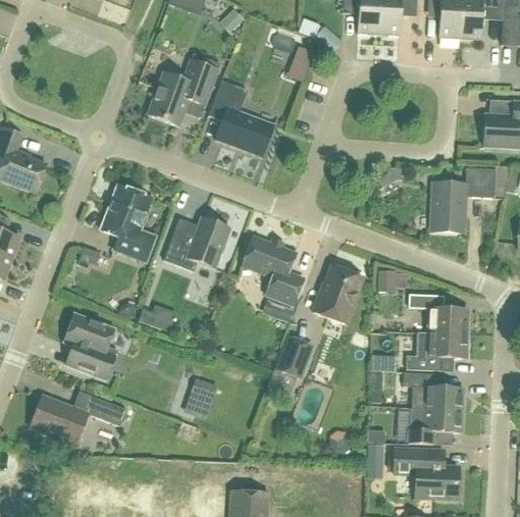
[(358,32),(378,34),(380,0),(343,0),(343,3),(359,4),(358,13),(358,32)]
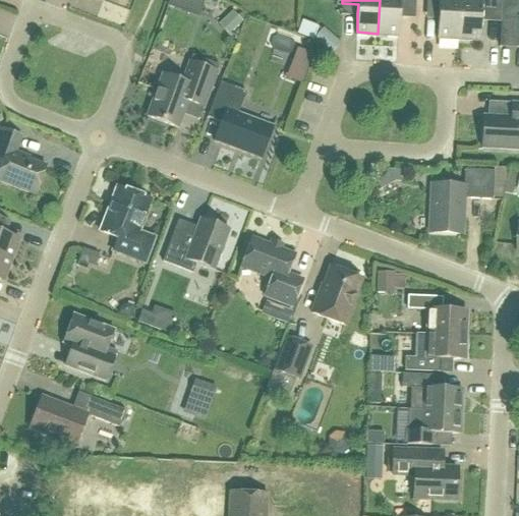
[(380,0),(378,34),(399,35),(400,14),(415,15),(416,0),(380,0)]
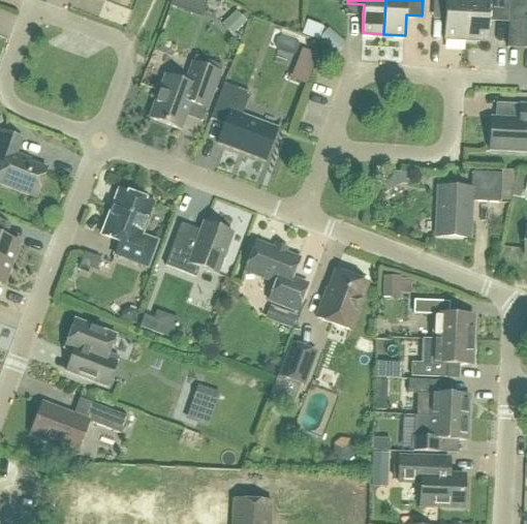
[(444,36),(466,38),(468,0),(434,0),(434,7),(446,8),(444,36)]
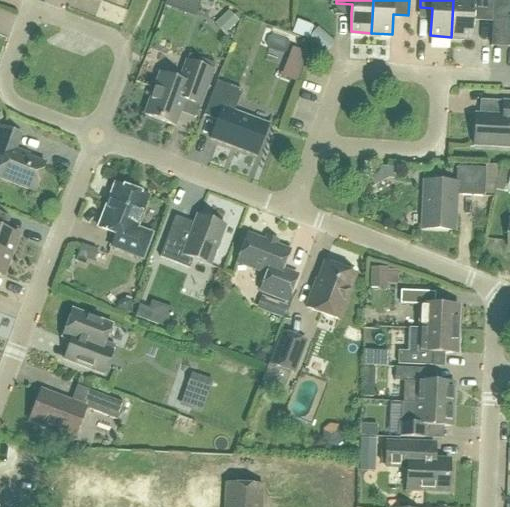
[(453,0),(451,37),(472,38),(474,9),(493,10),(493,0),(453,0)]
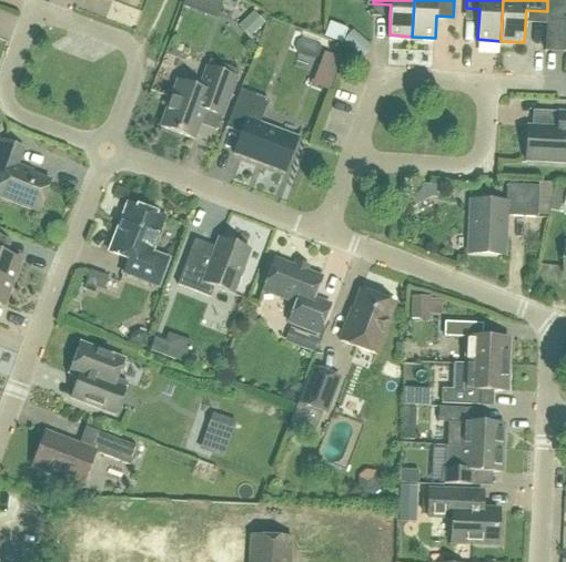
[(352,27),(345,38),(369,52),(375,42),(352,27)]
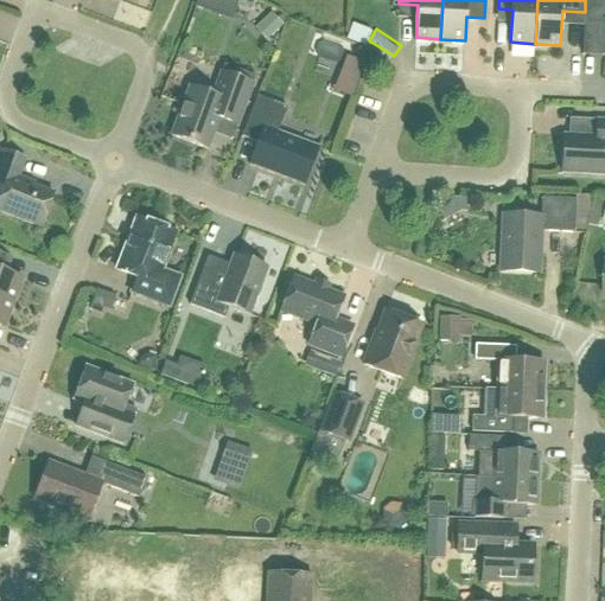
[(346,52),(335,81),(357,89),(368,61),(346,52)]
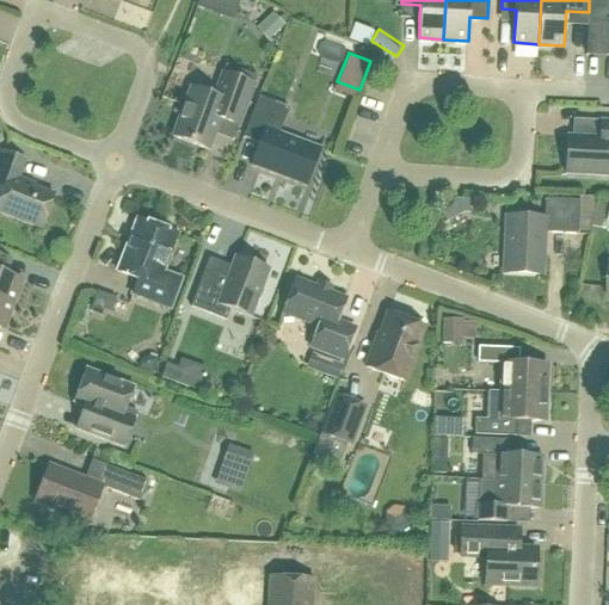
[(173,133),(209,147),(226,104),(244,111),(258,73),(227,61),(215,92),(192,84),(173,133)]
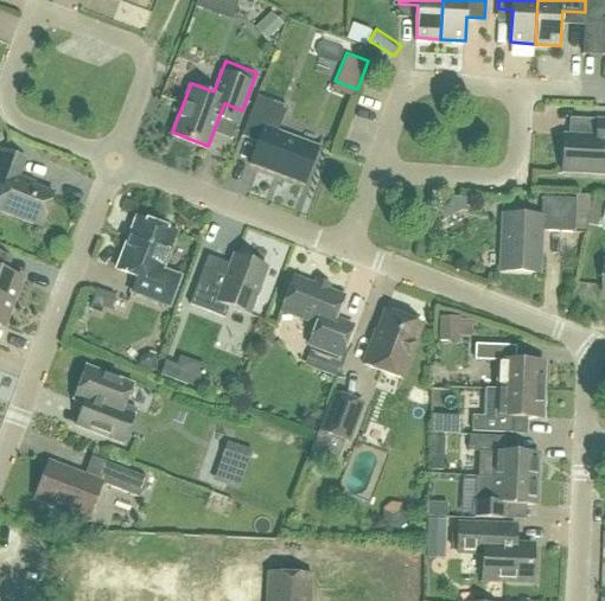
[(259,140),(250,161),(305,181),(319,144),(278,129),(287,103),(284,102),(258,93),(243,134),(259,140)]
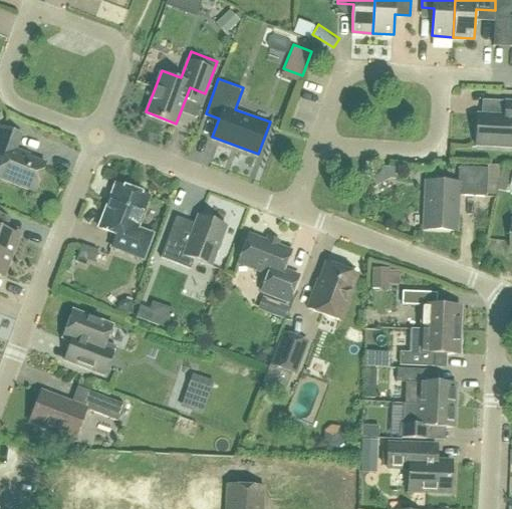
[(511,98),(505,98),(505,112),(478,111),(476,143),(511,145),(511,98)]
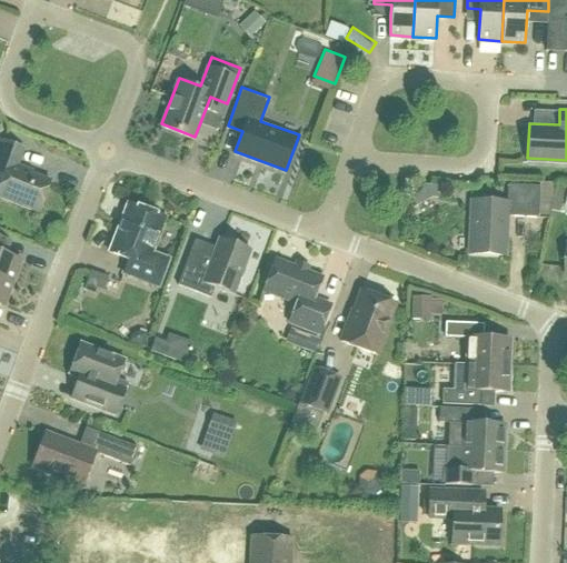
[(0,137),(0,176),(3,177),(0,184),(0,194),(40,210),(51,178),(26,169),(27,166),(19,162),(25,146),(0,137)]
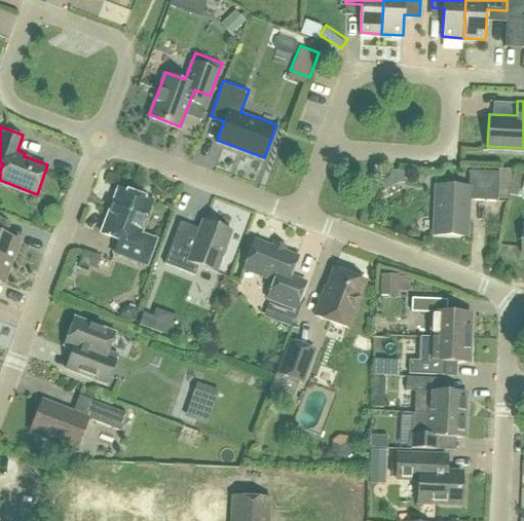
[(498,198),(499,170),(471,169),(470,185),(437,183),(434,232),(468,233),(470,197),(498,198)]
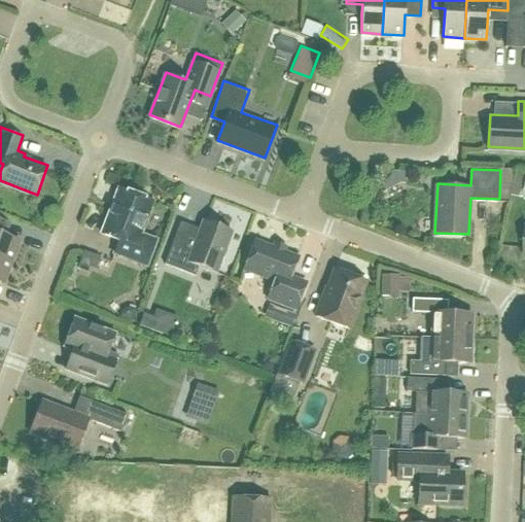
[(102,232),(120,238),(115,251),(147,263),(156,238),(141,232),(153,200),(119,186),(102,232)]
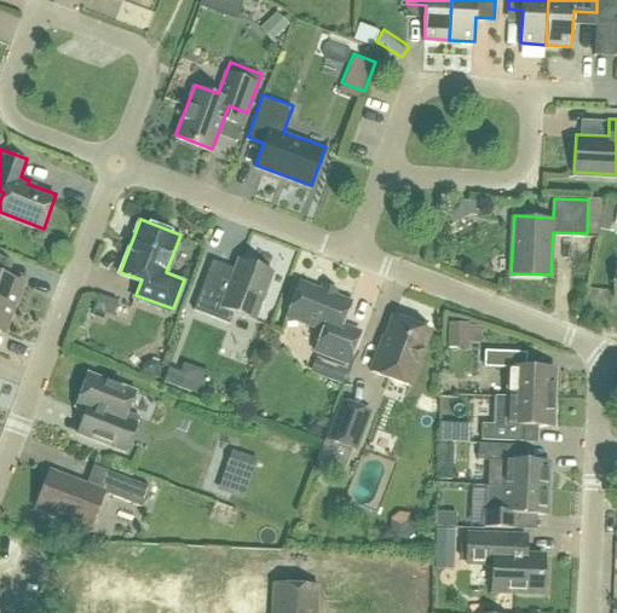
[(0,300),(15,306),(24,281),(0,271),(5,258),(0,255),(0,300)]
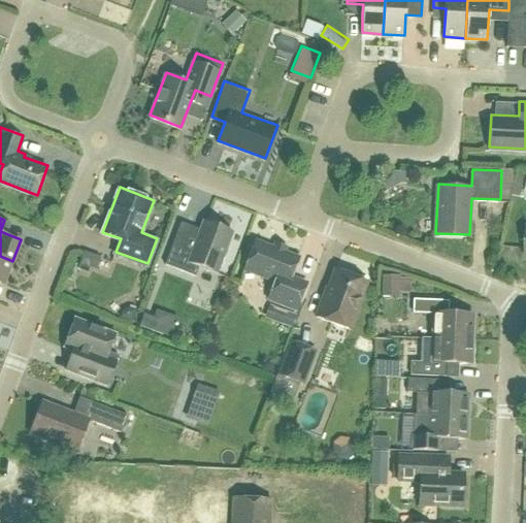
[(178,227),(166,262),(196,273),(200,264),(218,271),(233,230),(204,219),(198,235),(178,227)]
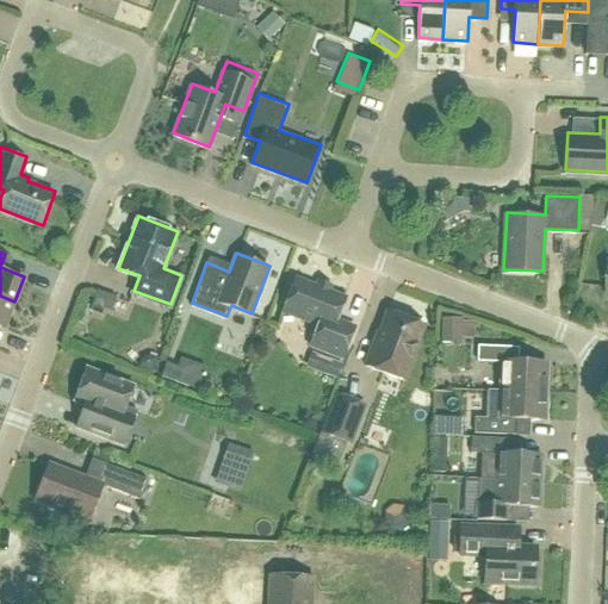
[(284,309),(320,323),(311,343),(345,356),(355,324),(339,318),(347,294),(297,275),(284,309)]
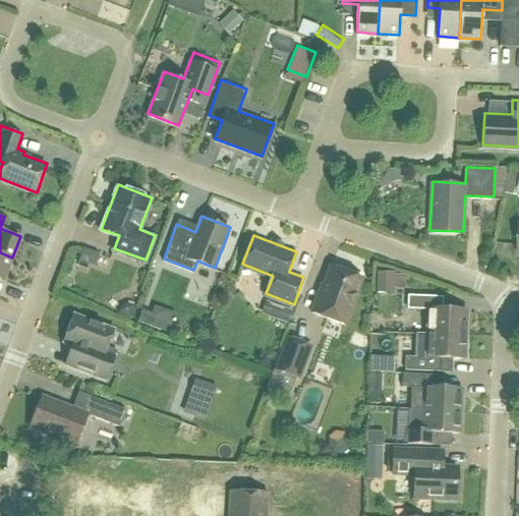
[(12,258),(0,252),(0,276),(4,278),(12,258)]
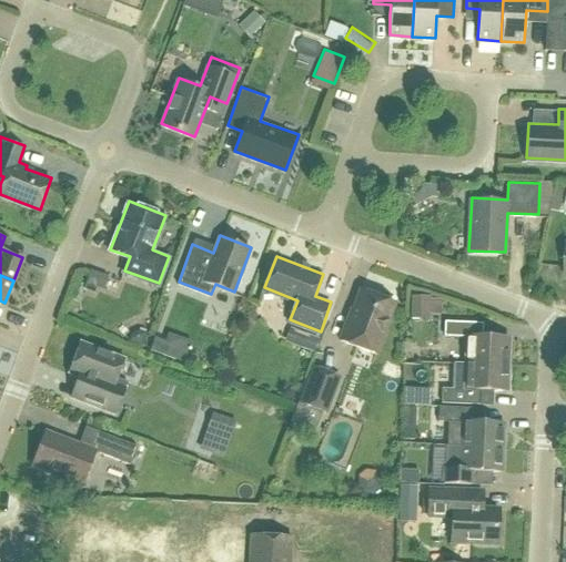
[(376,351),(395,302),(362,288),(351,318),(349,317),(341,338),(376,351)]
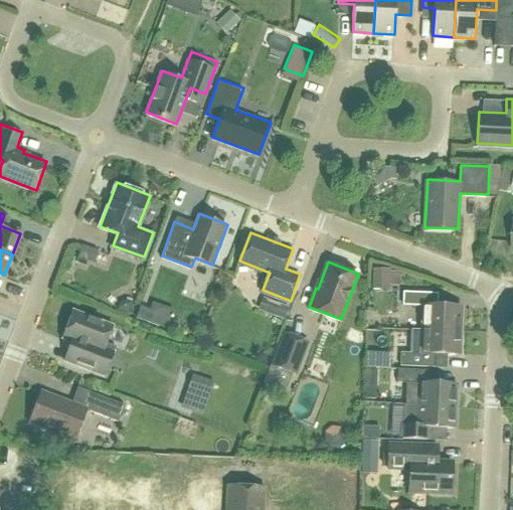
[(377,281),(401,283),(402,266),(379,263),(377,281)]
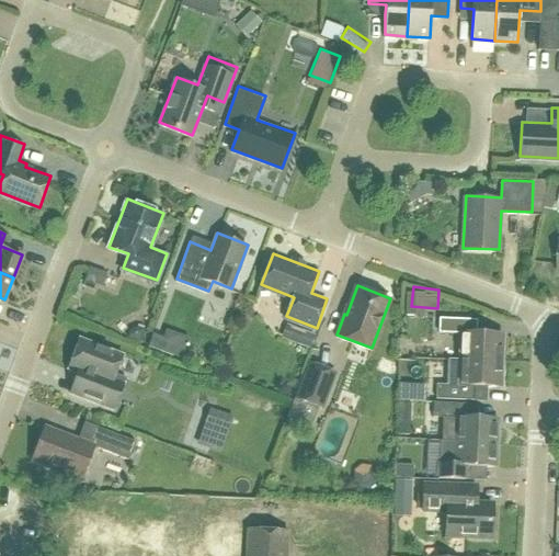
[(461,330),(460,356),(502,359),(503,332),(477,331),(478,317),(440,316),(440,330),(461,330)]
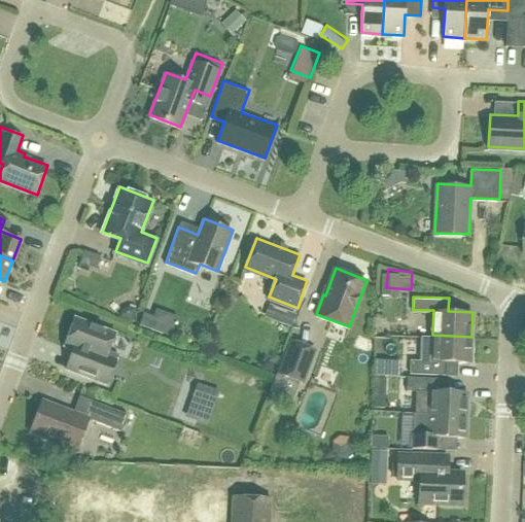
[(116,332),(75,315),(65,344),(80,350),(73,370),(108,383),(119,352),(109,349),(116,332)]
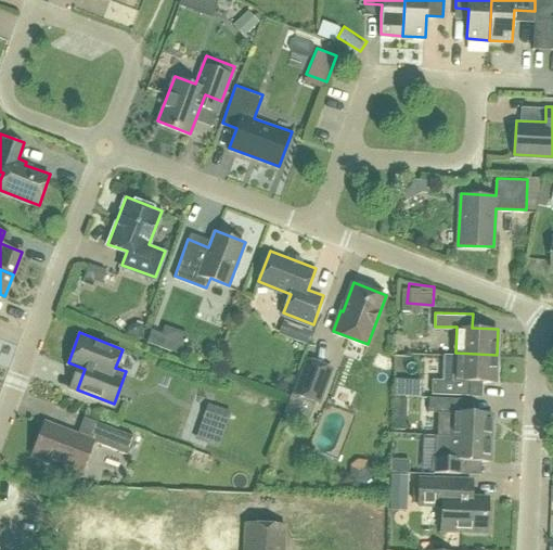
[(497,380),(497,355),(455,353),(455,354),(445,354),(444,379),(433,378),(432,392),(470,394),(470,380),(497,380)]
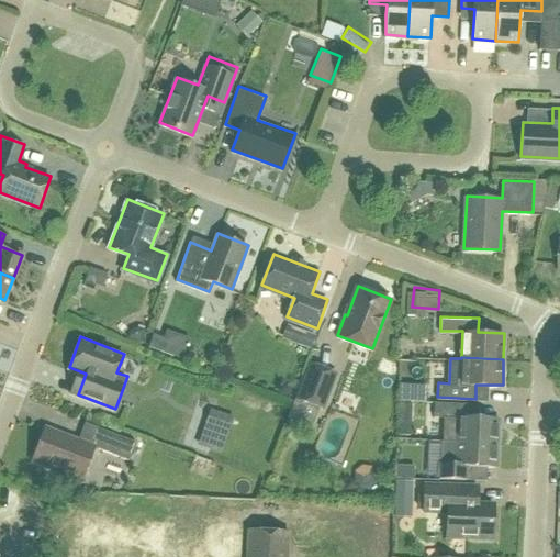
[(306,401),(324,408),(338,370),(311,360),(295,399),(294,399),(286,422),(309,431),(313,419),(301,415),(306,401)]
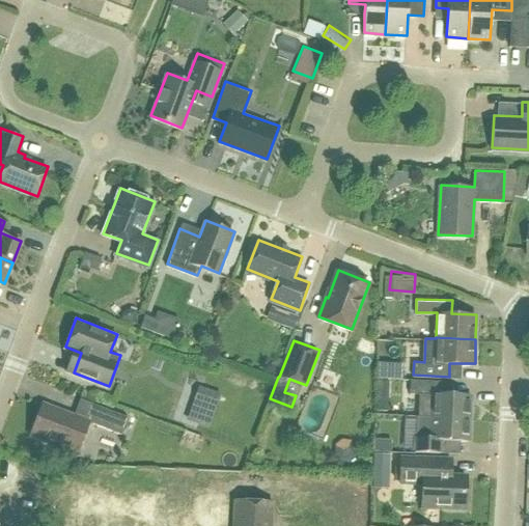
[(420,392),(419,414),(471,416),(472,393),(448,392),(449,380),(411,378),(410,392),(420,392)]
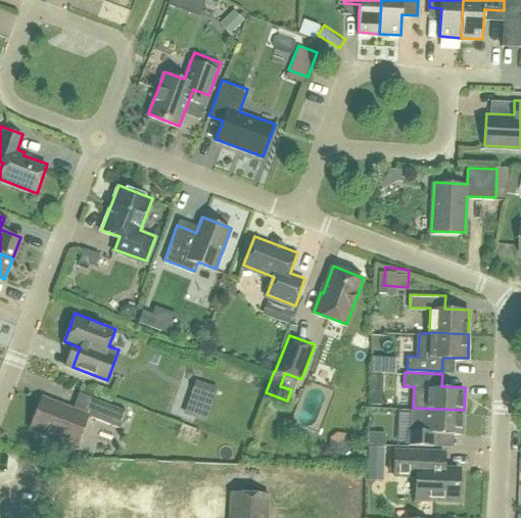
[(195,381),(193,395),(219,399),(221,385),(195,381)]
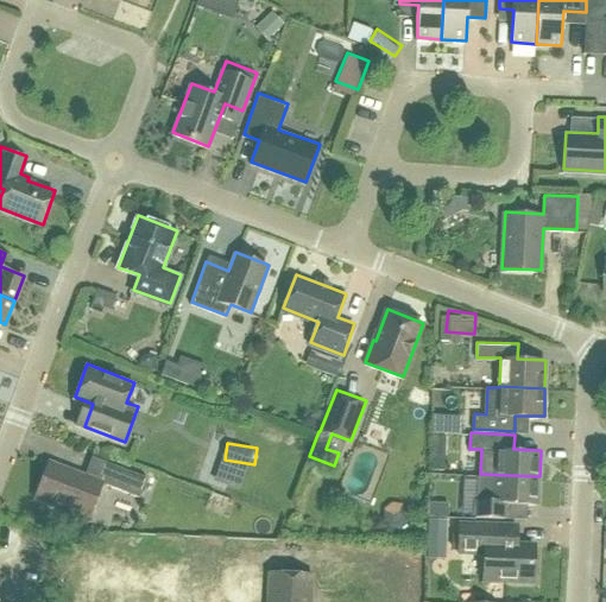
[(103,480),(50,460),(37,496),(89,517),(103,480)]
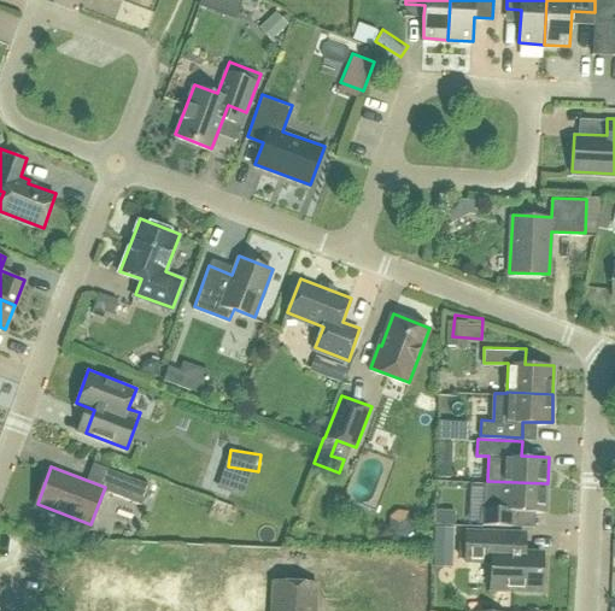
[(150,482),(116,470),(109,489),(141,503),(150,482)]
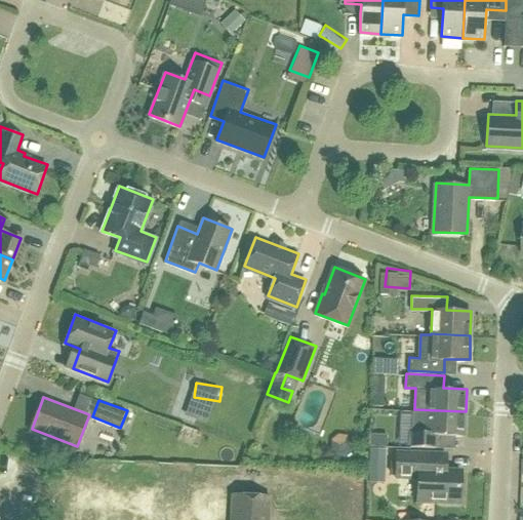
[(465,435),(466,411),(414,409),(414,410),(412,410),(411,445),(436,446),(436,433),(465,435)]
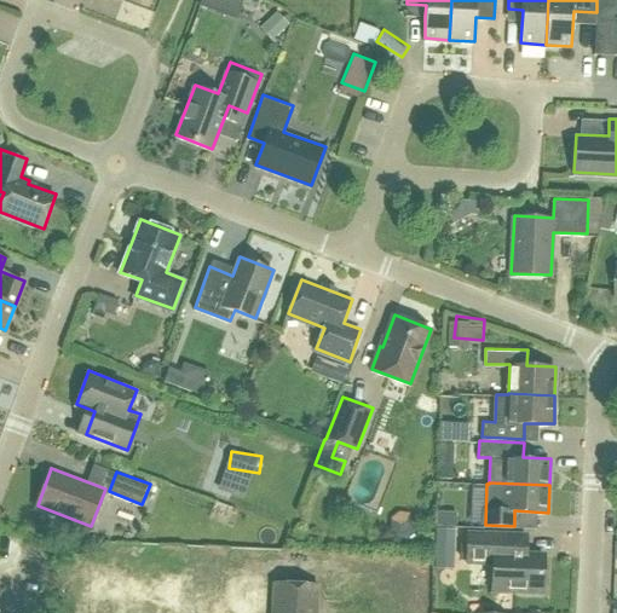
[(529,533),(502,532),(468,531),(467,560),(494,561),(492,589),(543,591),(545,553),(529,553),(529,533)]
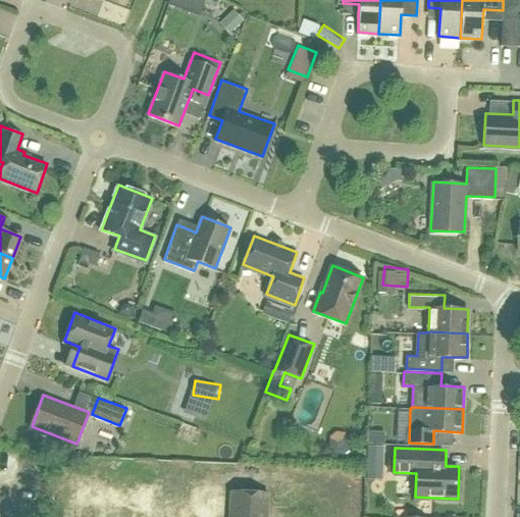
[(231,489),(229,516),(266,516),(268,492),(231,489)]
